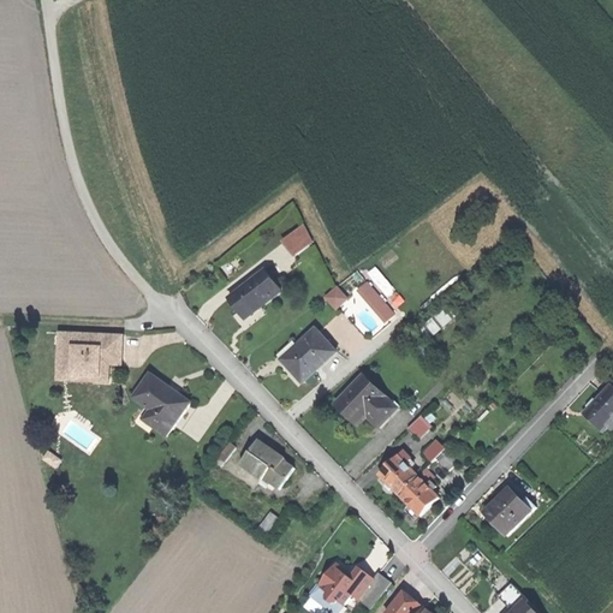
[(311,239),(303,222),(283,238),(293,253),(311,239)]
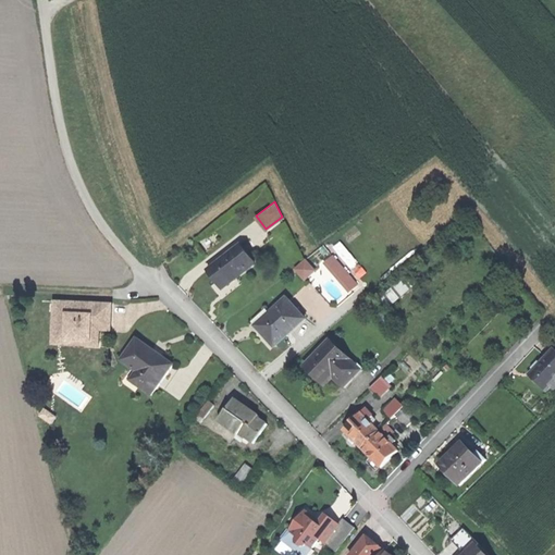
[(212,276),(220,286),(253,261),(238,244),(206,269),(212,276)]
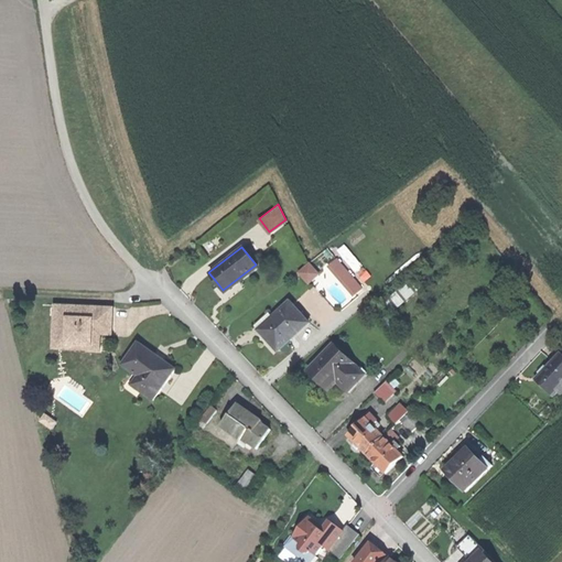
[(335,258),(328,263),(354,292),(360,287),(335,258)]
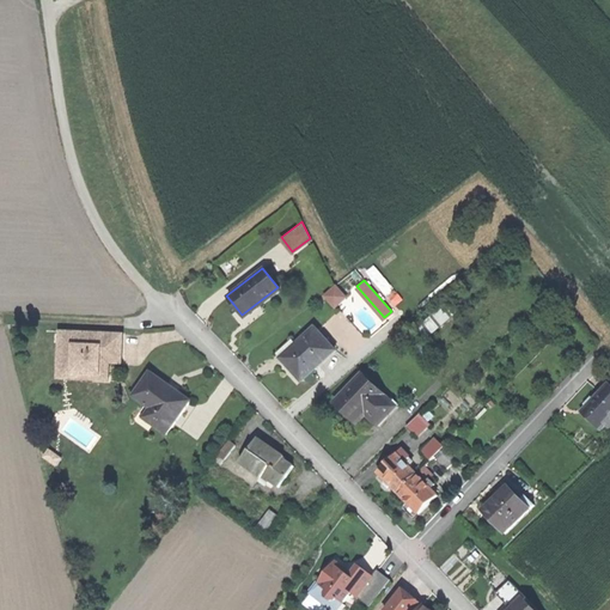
[(334,285),(323,294),(333,305),(343,296),(334,285)]
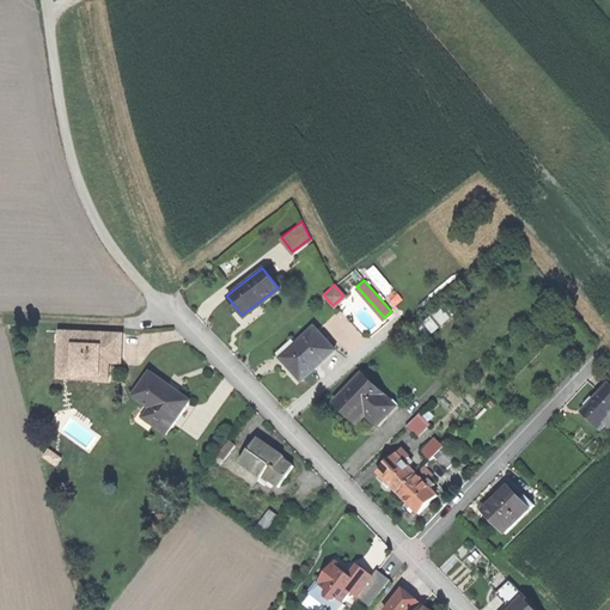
[(444,303),(424,319),(434,331),(453,316),(444,303)]
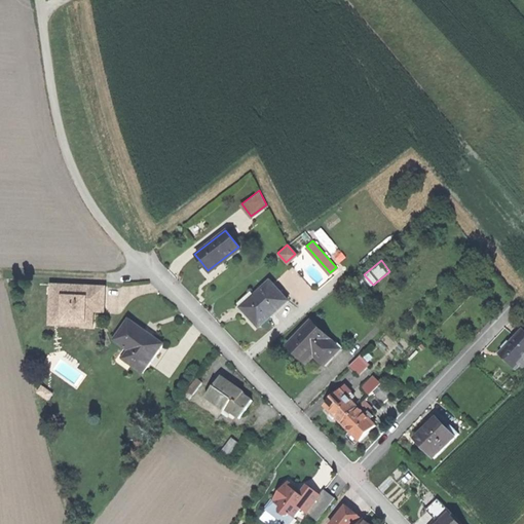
[(250,316),(258,325),(287,299),(269,279),(254,294),(258,298),(253,302),(252,300),(242,308),(250,316)]
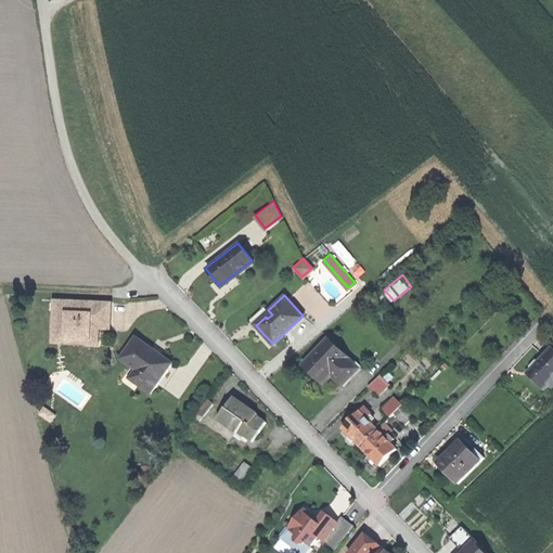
[(110,300),(52,298),(51,324),(64,325),(64,336),(79,337),(79,343),(97,344),(98,326),(93,326),(93,320),(110,321),(110,309),(110,300)]
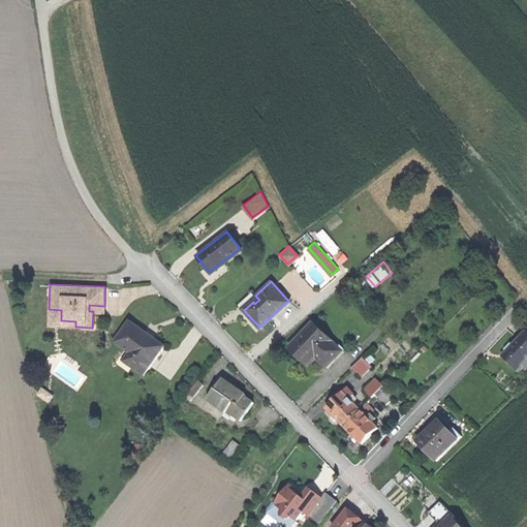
[(239,305),(244,310),(253,302),(254,304),(259,300),(255,296),(252,291),(239,305)]
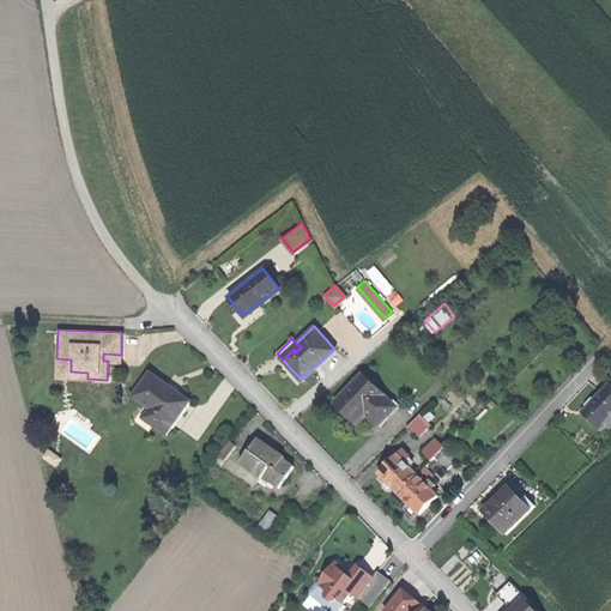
[(360,371),(333,400),(342,407),(352,419),(361,411),(375,424),(386,415),(381,410),(389,401),(360,371)]
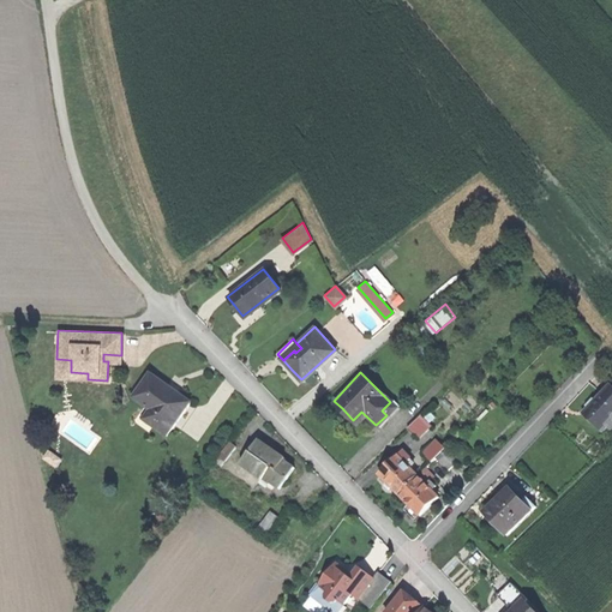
[(167,385),(149,373),(133,396),(159,414),(151,424),(165,433),(189,401),(167,385)]
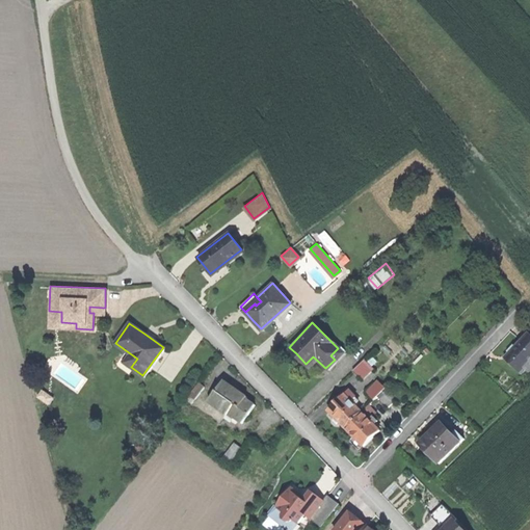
[(513,345),(503,355),(520,371),(524,366),(529,359),(529,336),(526,332),(513,345)]
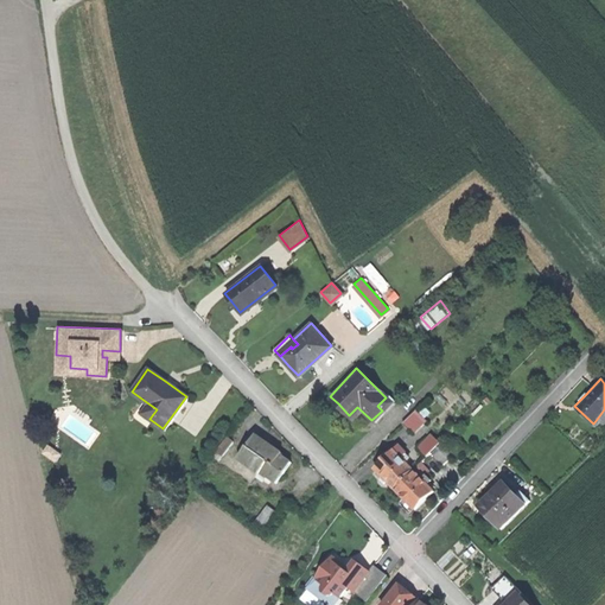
[(390,401),(386,397),(377,406),(382,411),(390,401)]
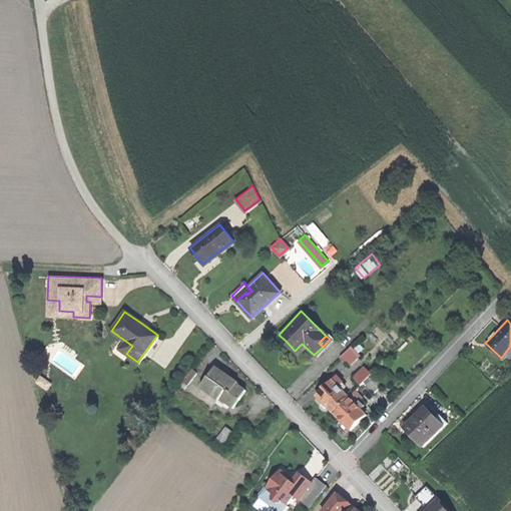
[(338,356),(345,364),(356,353),(349,346),(338,356)]
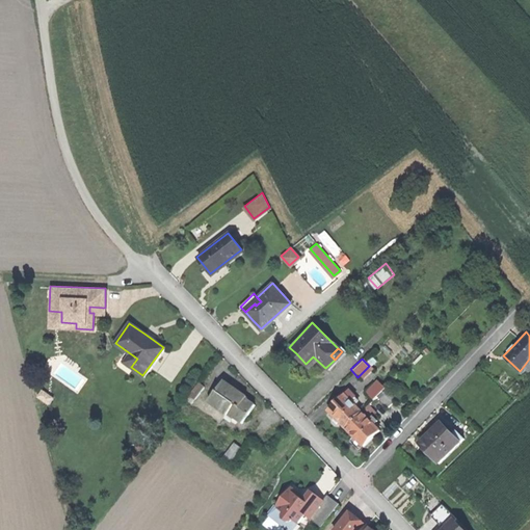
[(222,378),(208,400),(227,413),(228,412),(234,416),(241,421),(254,403),(244,396),(246,395),(235,388),(222,378)]
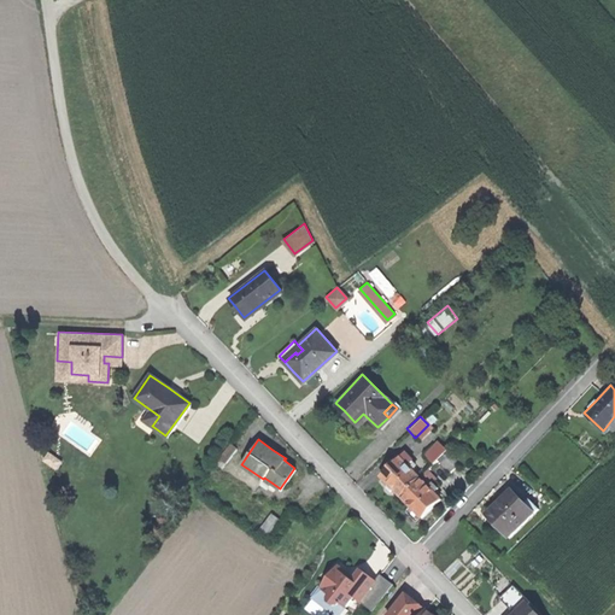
[(423,455),(431,462),(435,457),(444,449),(437,441),(423,455)]
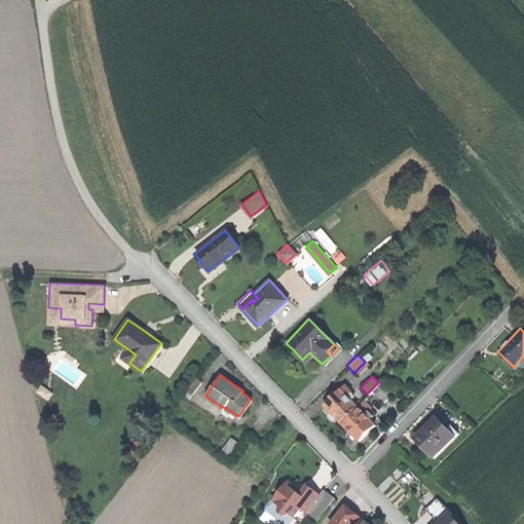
[(187,390),(191,394),(200,380),(196,377),(187,390)]
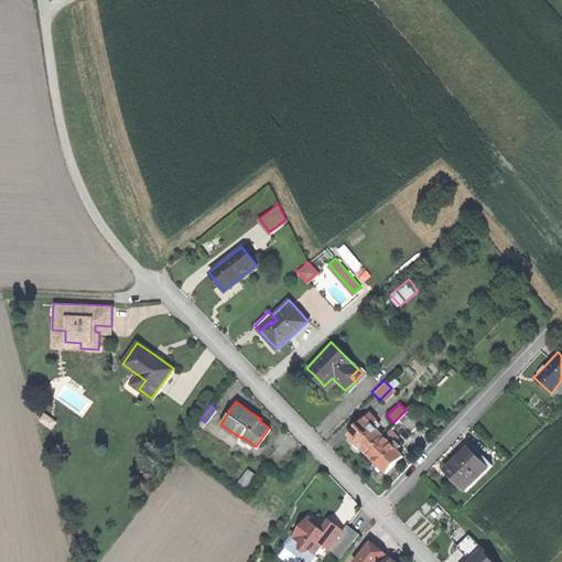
[(407,410),(406,410),(398,418),(409,430),(418,422),(407,410)]
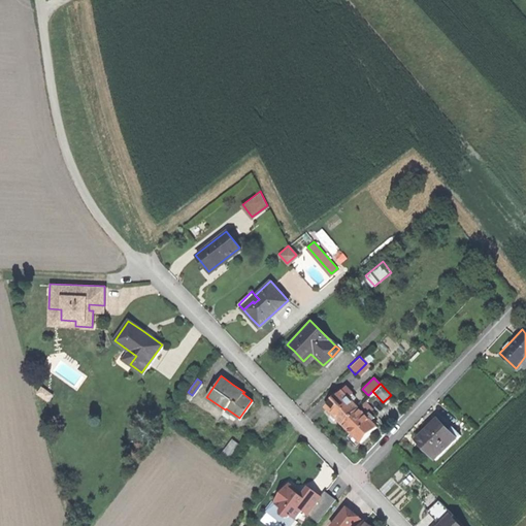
[(337,418),(341,422),(357,406),(346,396),(351,391),(344,385),(324,404),(330,411),(333,414),(337,418)]
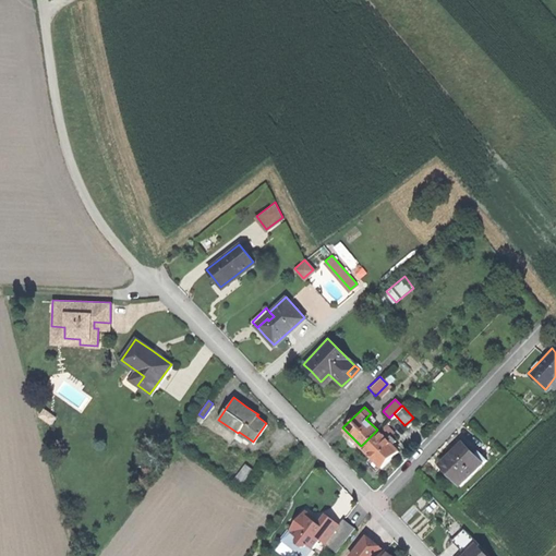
[(385,438),(377,430),(361,446),(370,455),(379,464),(381,466),(387,458),(396,449),(390,444),(385,438)]
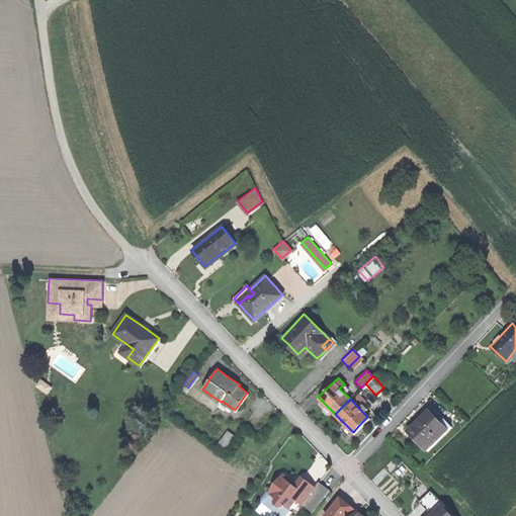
[(226,409),(228,405),(222,401),(221,402),(219,404),(226,409)]
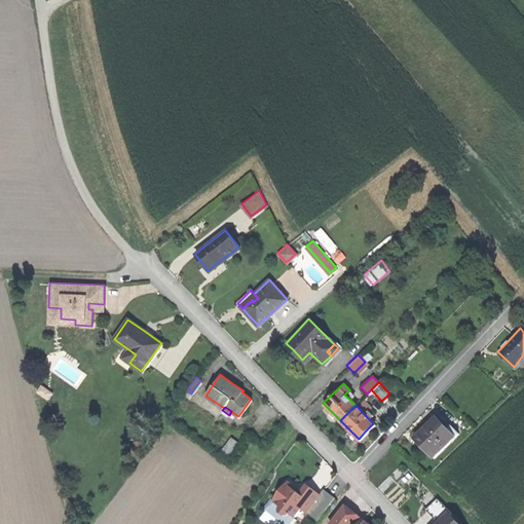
[(367,409),(363,413),(368,418),(371,414),(367,409)]
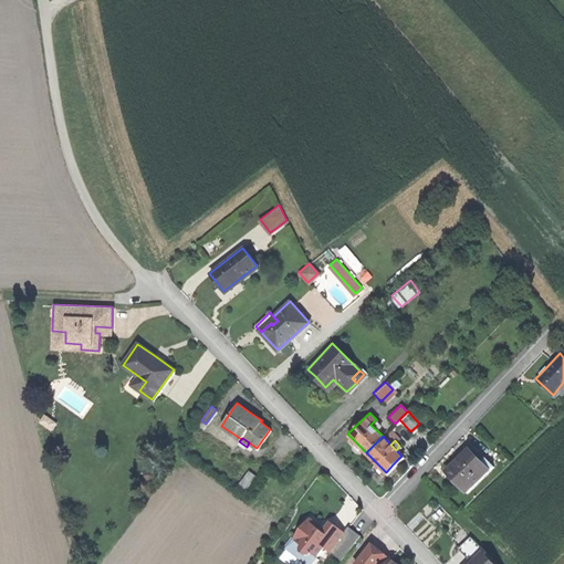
[(449,473),(466,490),(492,465),(484,457),(480,461),(468,448),(459,456),(449,466),(453,469),(449,473)]
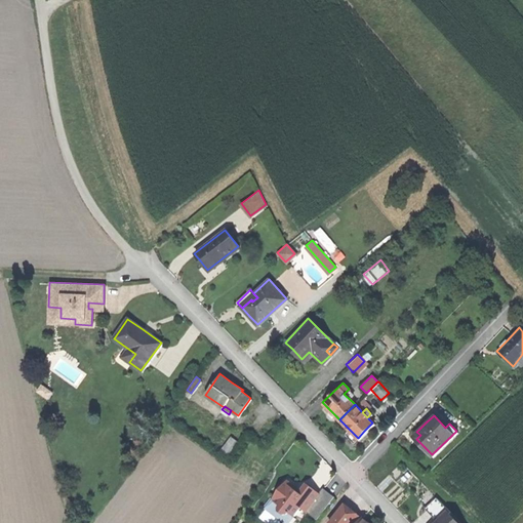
[(352,441),(357,437),(348,428),(343,432),(352,441)]
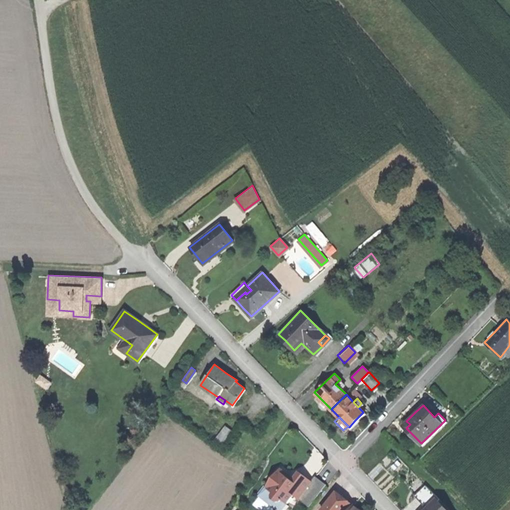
[(195,418),(191,423),(199,430),(203,424),(195,418)]
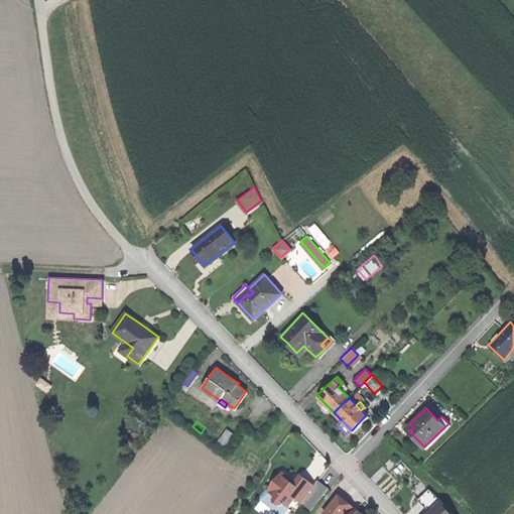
[(216,441),(223,446),(233,433),(226,428),(216,441)]
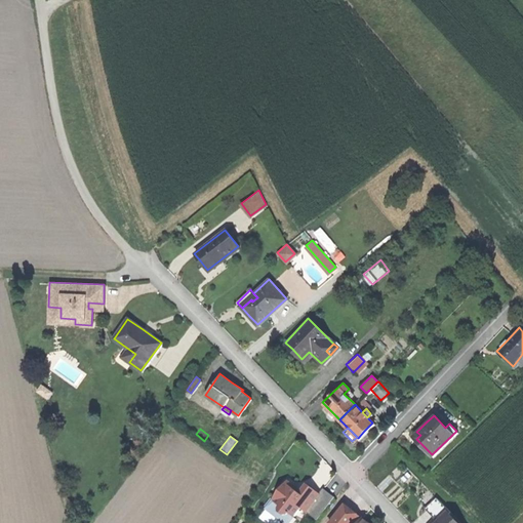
[(313,488),(306,483),(298,492),(294,489),(294,486),(286,480),(273,497),(275,498),(275,499),(274,500),(280,506),(279,508),(280,511),(284,514),(287,514),(288,511),(293,515),(300,507),(306,511),(309,506),(319,492),(313,488)]
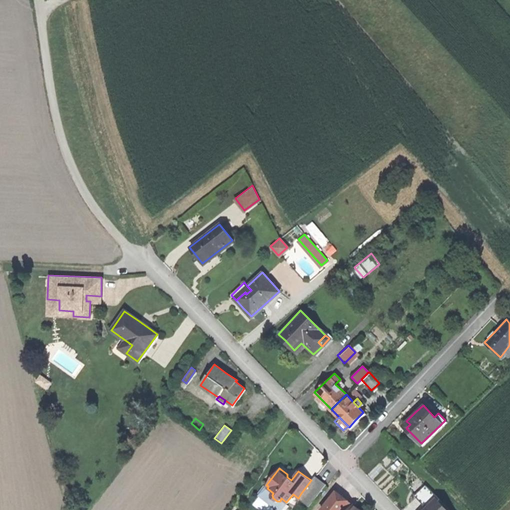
[(311,480),(301,493),(312,501),(325,484),(315,475),(311,480)]
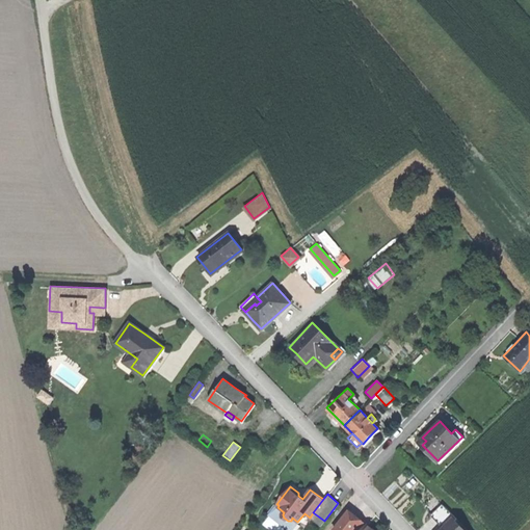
[(284,512),(277,507),(279,506),(279,505),(276,504),(269,514),(290,529),(291,529),(297,522),(292,518),(291,521),(288,521),(284,518),(283,514),(284,512)]
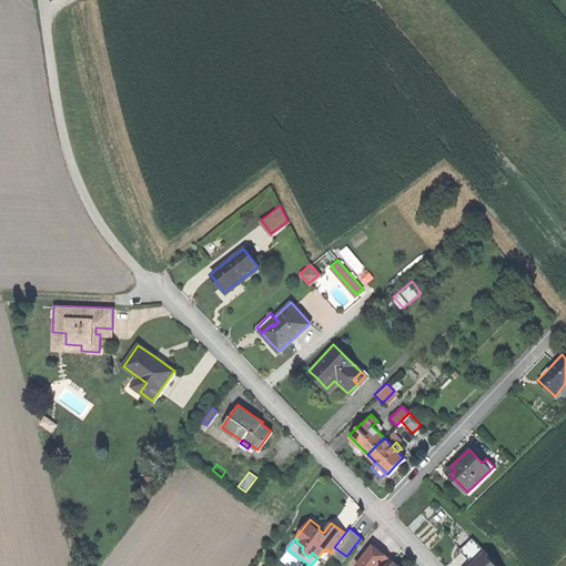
[(375,552),(365,565),(384,565),(388,562),(375,552)]
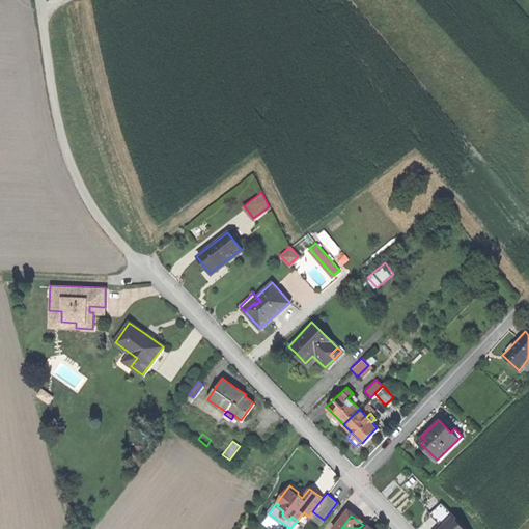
[(463,528),(452,518),(439,528),(463,528)]
